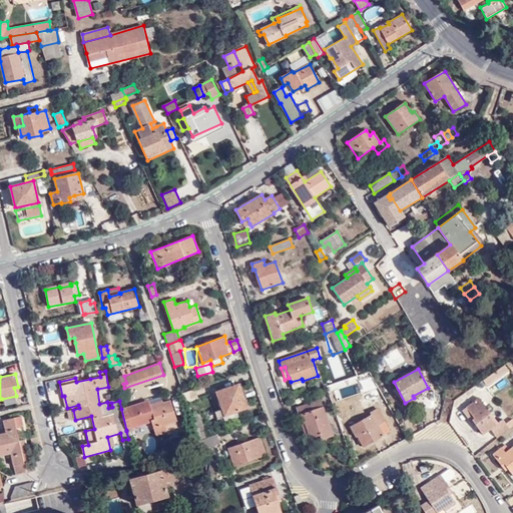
[(247,408),(239,384),(216,392),(224,416),(247,408)]
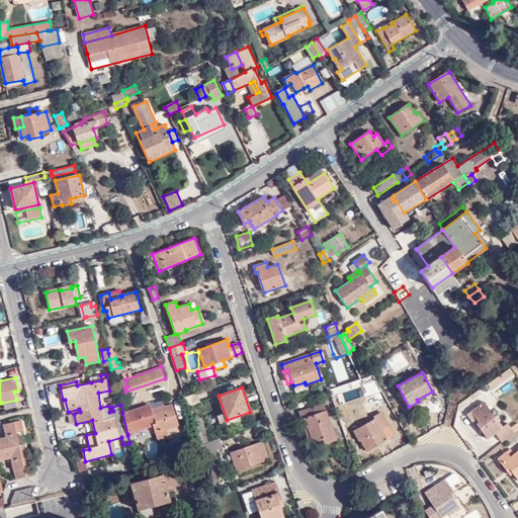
[(200,402),(197,393),(185,397),(188,406),(200,402)]
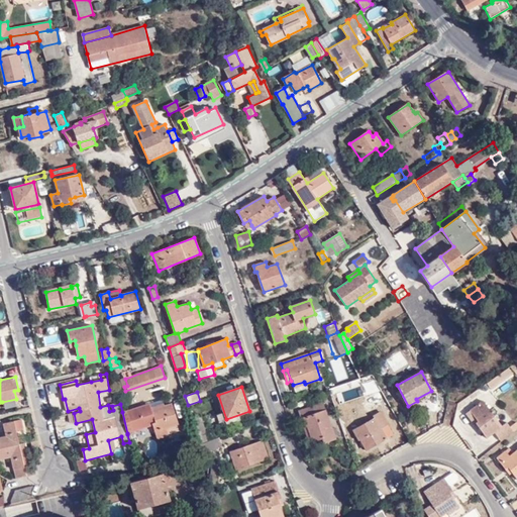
[(472,408),(482,401),(478,395),(467,402),(472,408)]
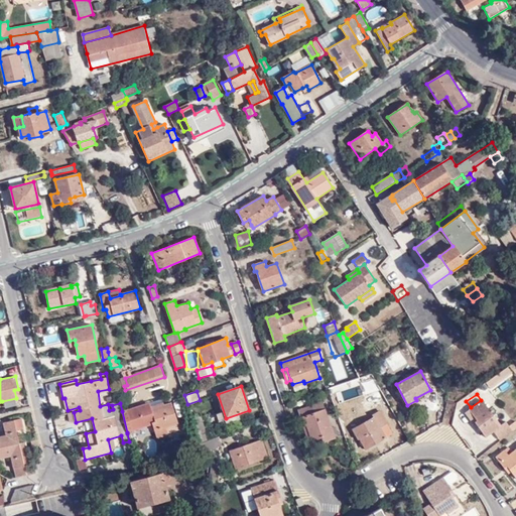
[(494,431),(501,439),(512,430),(506,421),(500,424),(482,399),(481,400),(471,407),(469,408),(470,409),(477,419),(476,420),(478,423),(487,436),(494,431)]
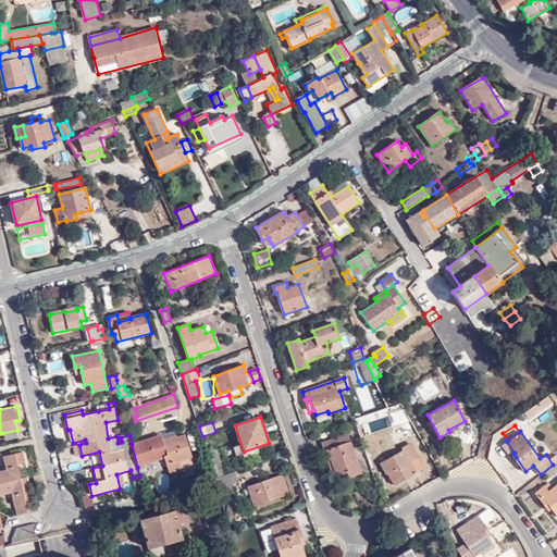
[(161,434),(132,444),(137,467),(164,458),(170,473),(182,470),(178,461),(192,457),(185,435),(177,437),(163,442),(162,438),(161,434)]
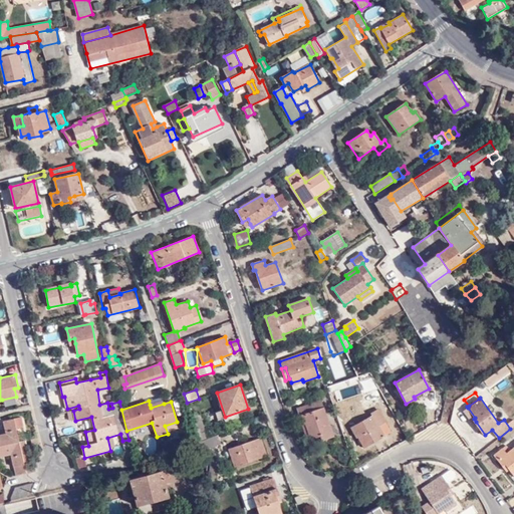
[(298,416),(301,425),(306,424),(310,439),(320,436),(321,440),(333,436),(321,401),(297,409),(299,416),(298,416)]
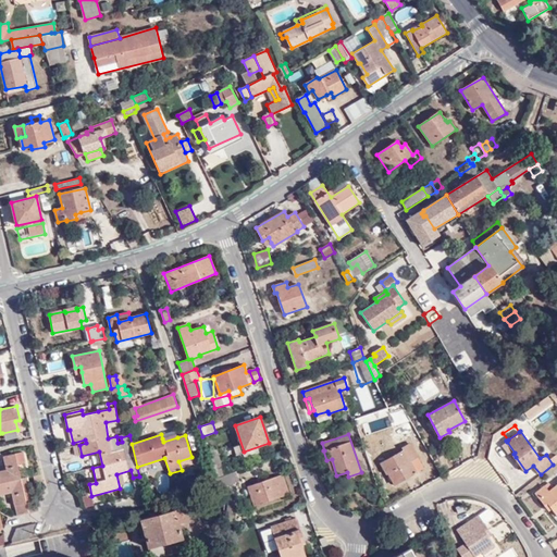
[(512,459),(516,457),(514,454),(515,453),(507,442),(503,445),(512,459)]
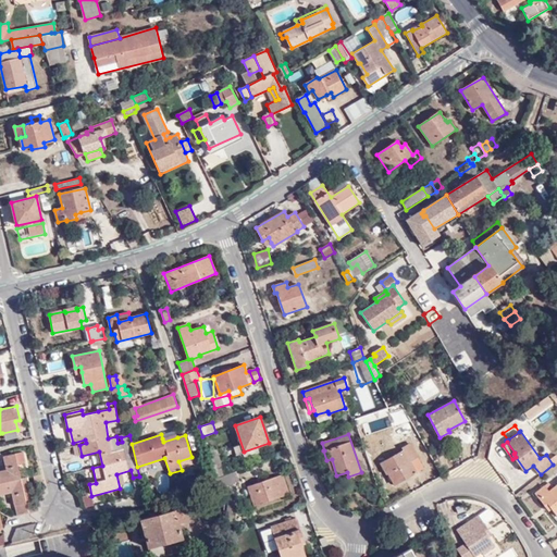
[(406,474),(408,478),(417,473),(410,461),(418,457),(410,444),(401,448),(404,450),(381,463),(386,475),(387,474),(392,482),(406,474)]
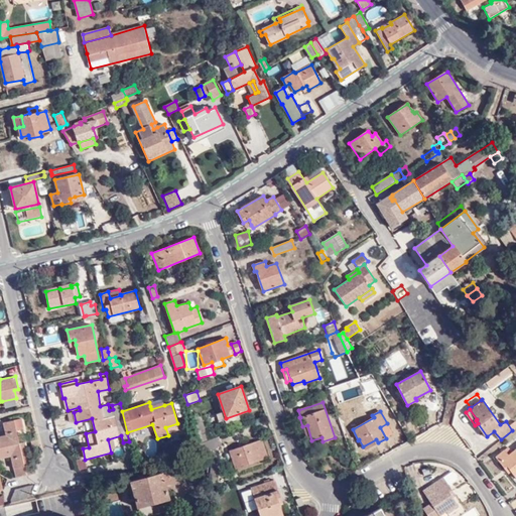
[(0,458),(11,456),(16,478),(36,473),(36,469),(26,471),(24,464),(32,462),(30,454),(28,454),(26,442),(24,442),(19,419),(3,422),(6,434),(0,435),(0,458)]
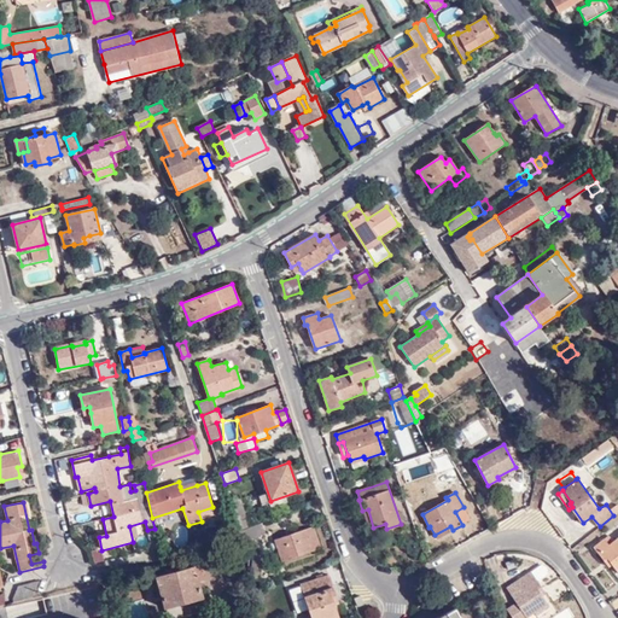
[(368,509),(362,511),(368,529),(373,528),(368,509)]
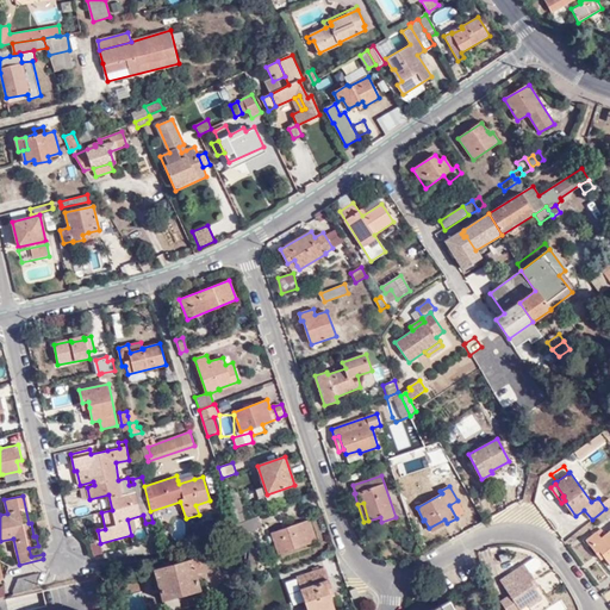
[(263,526),(260,516),(247,521),(237,524),(241,534),(254,529),(263,526)]
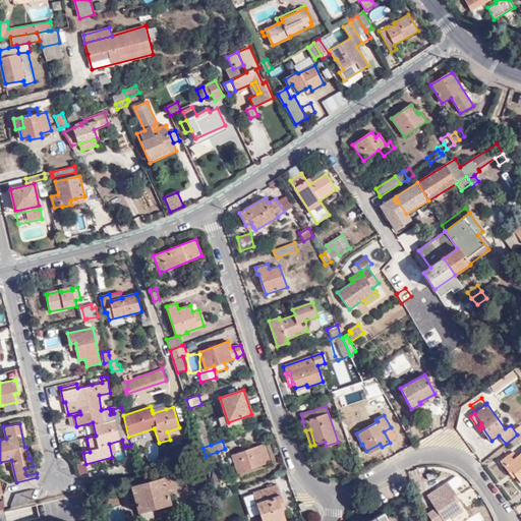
[(368,454),(382,447),(380,444),(366,451),(368,454)]
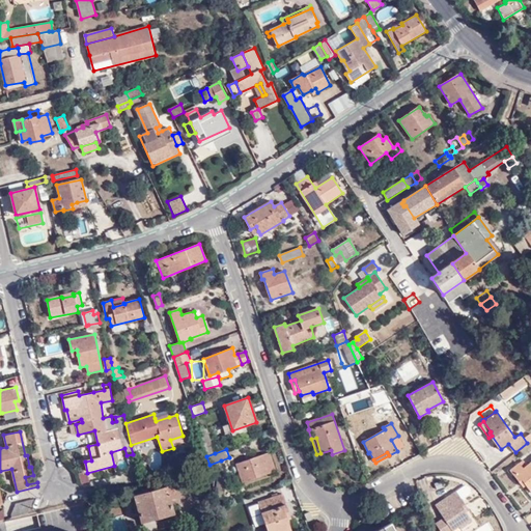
[(276,471),(270,453),(236,464),(243,482),(276,471)]
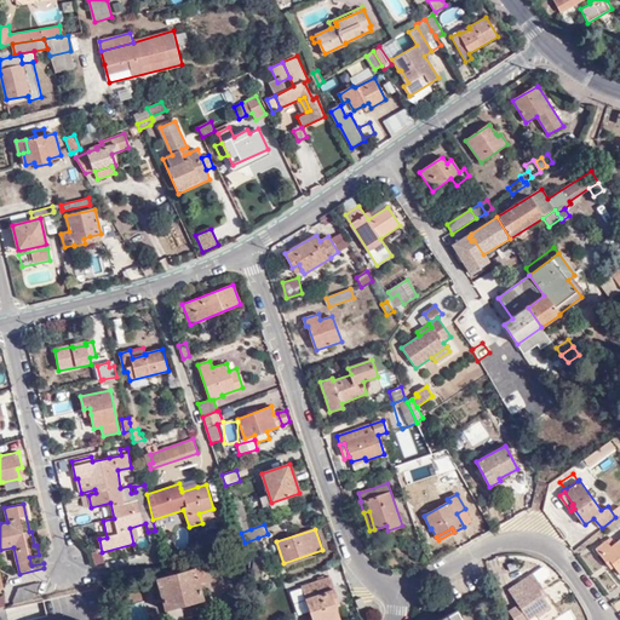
[(159,545),(155,533),(149,534),(151,546),(159,545)]
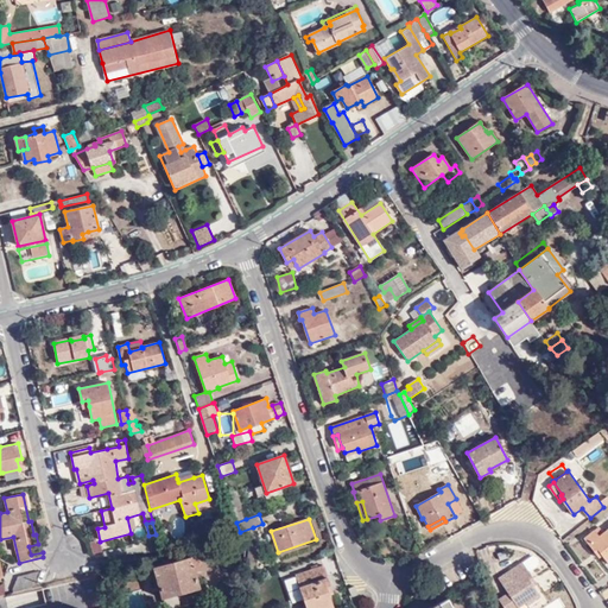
[(586,537),(597,553),(600,551),(603,555),(607,561),(607,529),(599,536),(595,531),(586,537)]
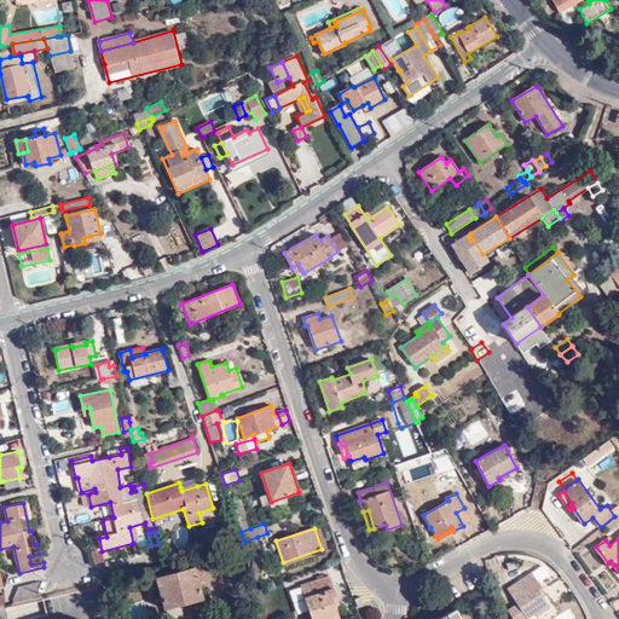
[(224,560),(221,551),(209,555),(210,563),(224,560)]
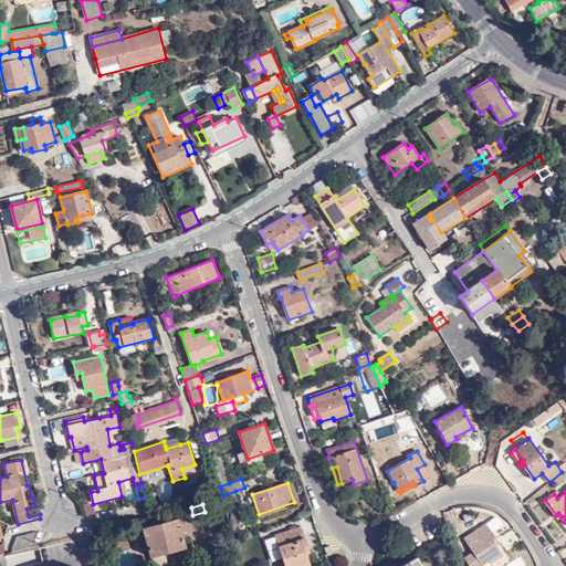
[(186,547),(182,533),(181,526),(186,524),(185,516),(144,527),(152,556),(186,547)]
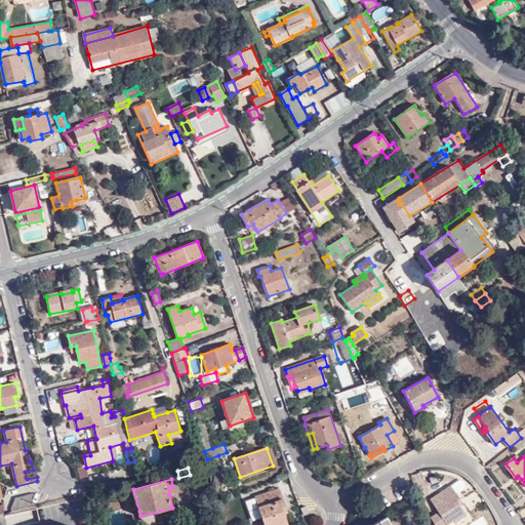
[(450,485),(456,494),(466,488),(459,479),(450,485)]
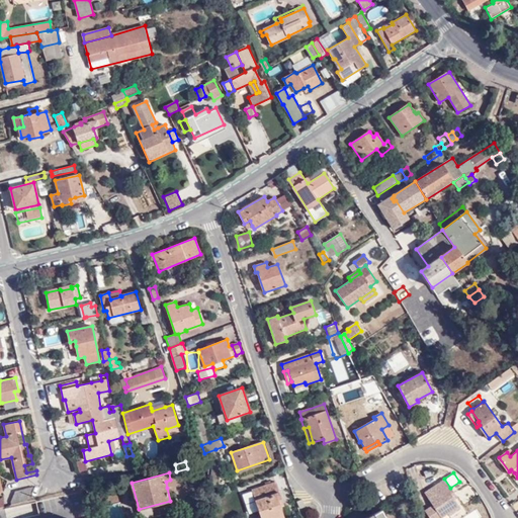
[(439,517),(441,517),(458,506),(451,496),(454,494),(444,479),(425,492),(433,505),(425,510),(430,517),(439,517)]
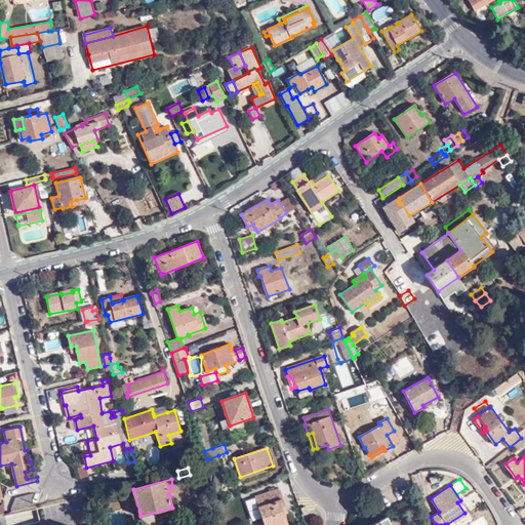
[(265,524),(275,524),(276,524),(287,521),(285,513),(284,509),(287,509),(284,497),(282,497),(280,488),(256,496),(259,506),(258,506),(265,524)]
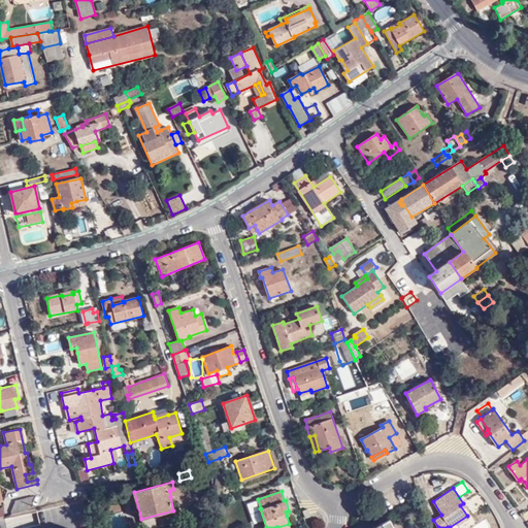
[(101,494),(88,497),(89,502),(94,501),(94,499),(102,497),(101,494)]
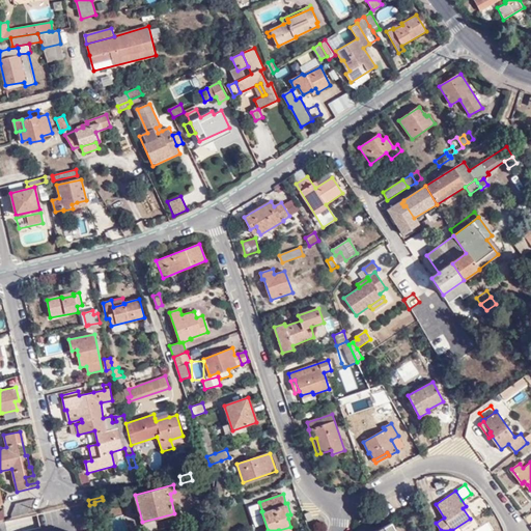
[(11,514),(11,516),(28,512),(33,500),(16,504),(11,514)]
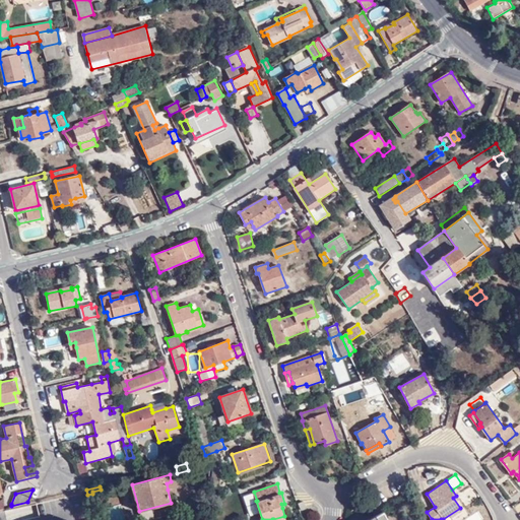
[(250,517),(258,514),(252,495),(243,497),(250,517)]
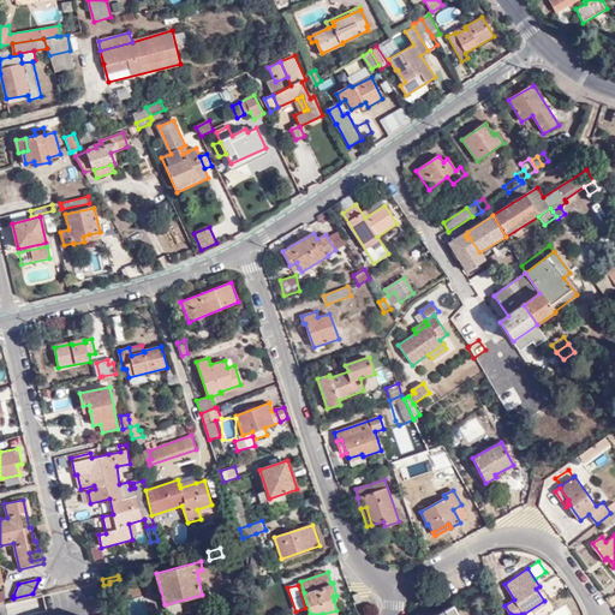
[(129,598),(130,614),(147,614),(145,597),(129,598)]
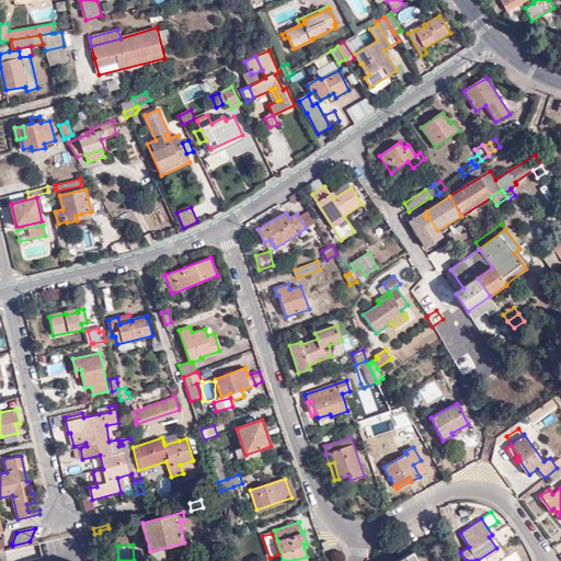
[(478,560),(482,560),(497,551),(496,548),(478,560)]
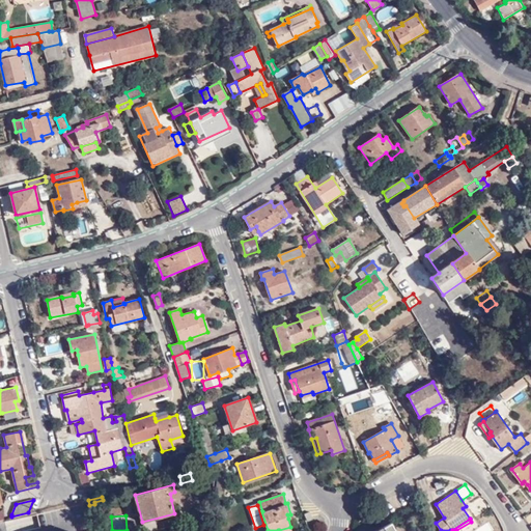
[(396,530),(391,522),(384,526),(385,529),(381,530),(396,530)]
